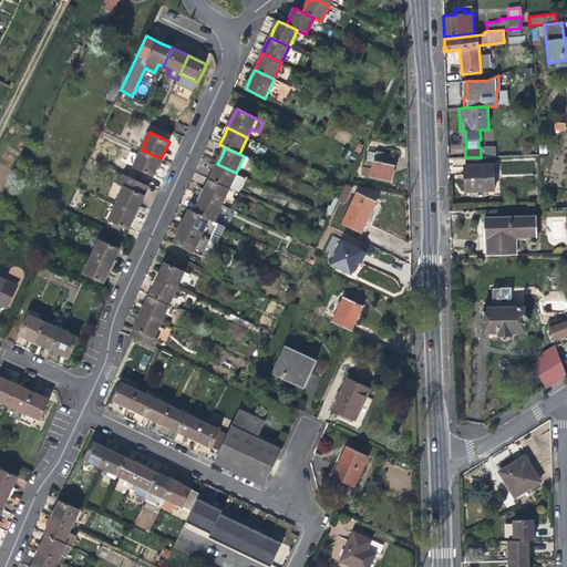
[(156,168),(161,158),(142,150),(134,167),(153,176),(156,168)]
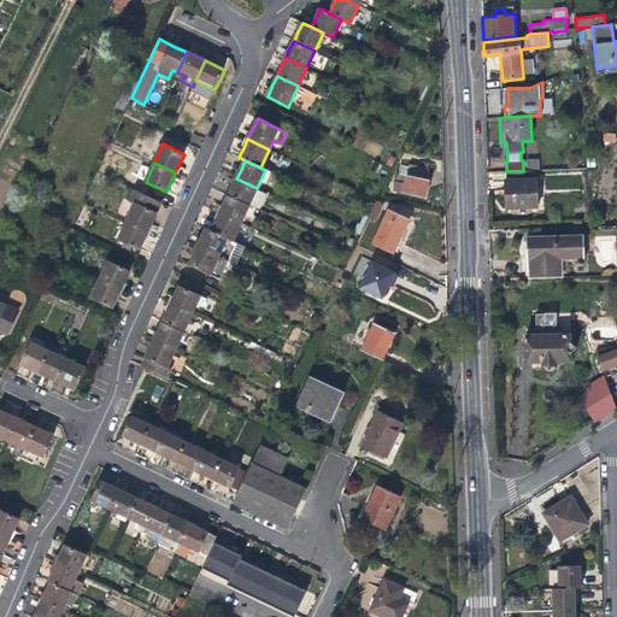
[(393,192),(425,198),(428,184),(429,180),(427,178),(428,169),(410,165),(409,166),(400,165),(397,182),(395,182),(393,192)]
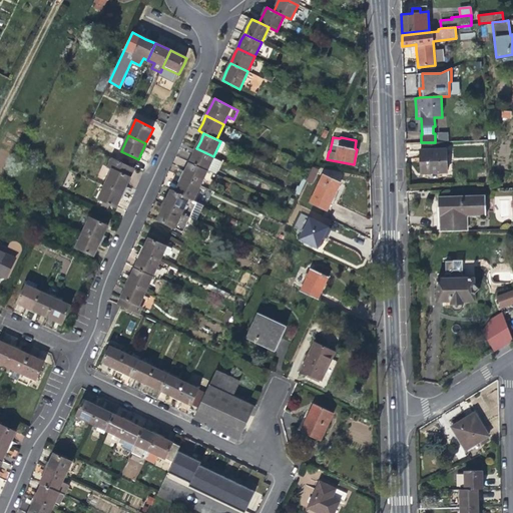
[(435,142),(421,142),(421,149),(420,149),(420,157),(421,173),(447,171),(446,148),(447,148),(447,141),(435,142)]
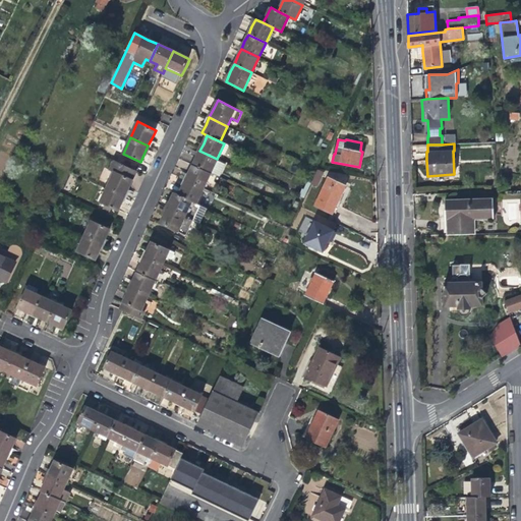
[(216,161),(217,159),(199,151),(195,160),(192,166),(211,174),(219,178),(225,166),(216,161)]
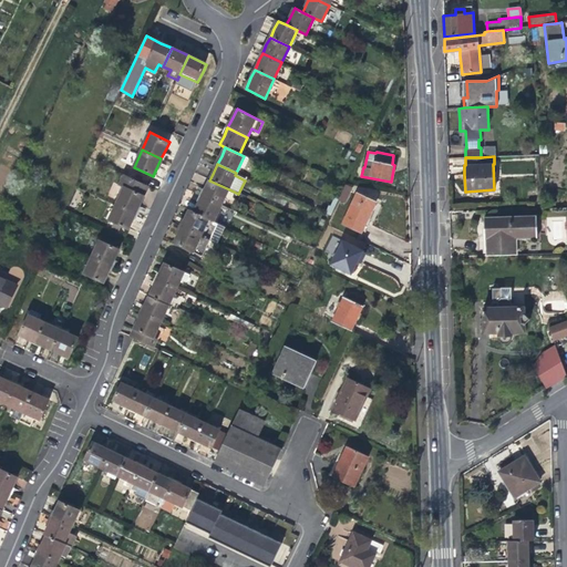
[(124,187),(117,203),(136,212),(143,198),(148,185),(123,174),(119,185),(124,187)]
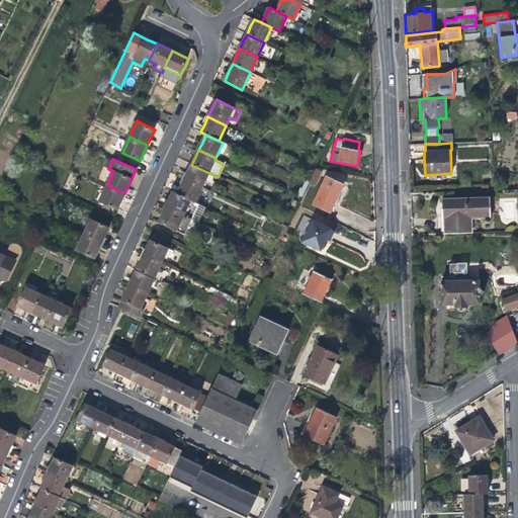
[(188,172),(184,179),(202,187),(209,173),(191,165),(188,172)]
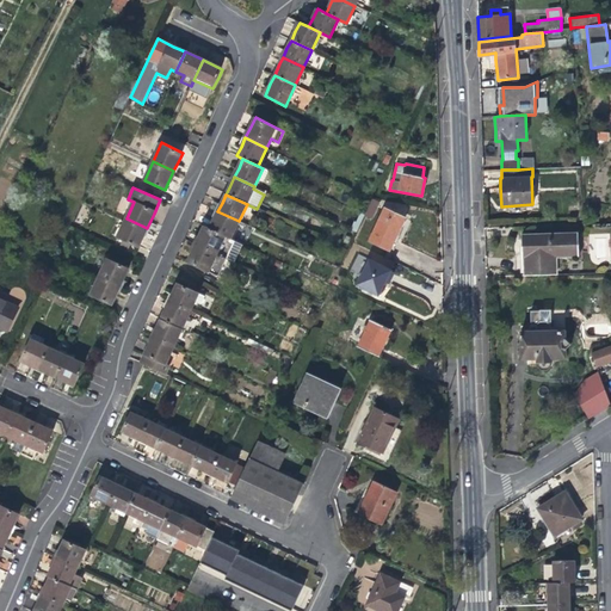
[(386,209),(371,240),(390,250),(396,238),(405,218),(386,209)]
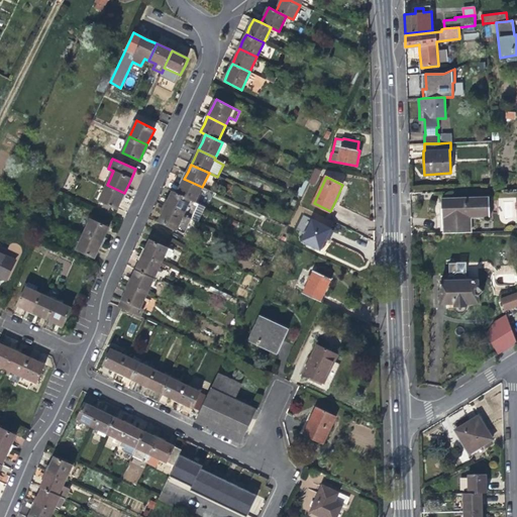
[(182,184),(178,194),(191,200),(195,202),(202,187),(184,179),(182,184)]
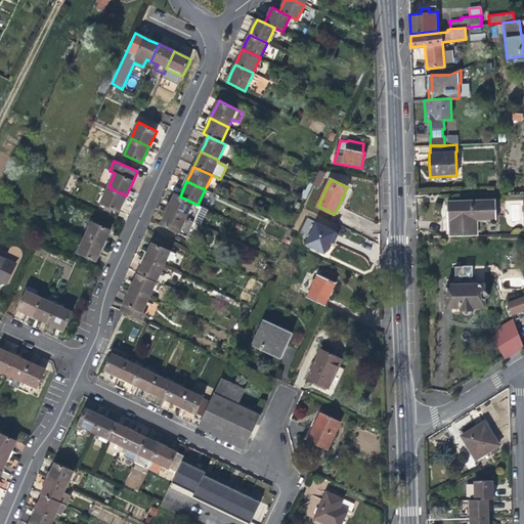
[(122,206),(126,195),(108,187),(100,204),(119,212),(122,206)]
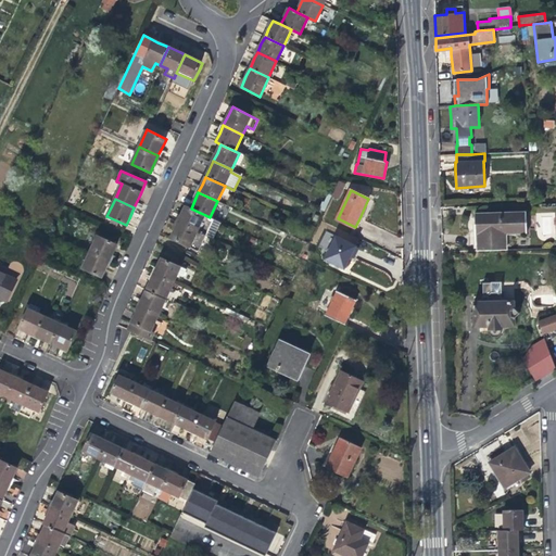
[(214,219),(210,217),(205,215),(191,209),(186,206),(182,212),(181,216),(178,222),(198,231),(206,236),(214,219)]
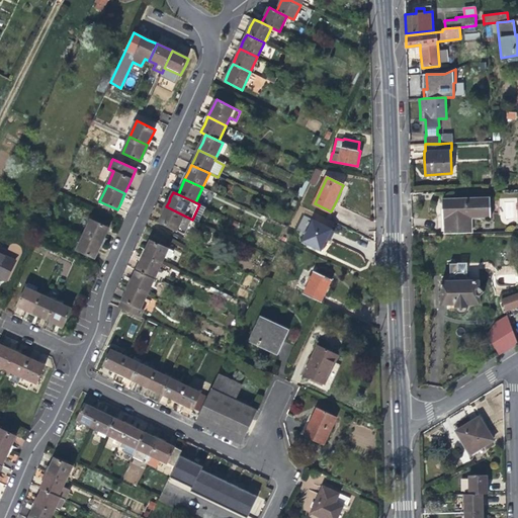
[(443,234),(472,233),(472,219),(491,218),(490,196),(442,198),(442,214),(443,234)]
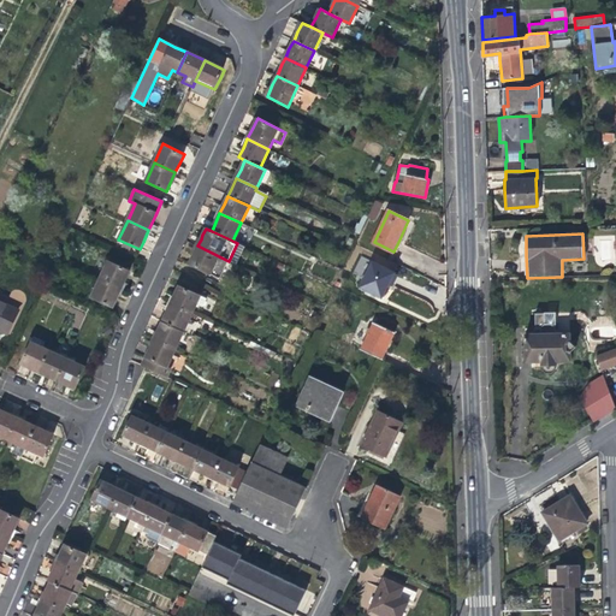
[(220,279),(229,261),(219,256),(197,246),(195,253),(189,265),(220,279)]
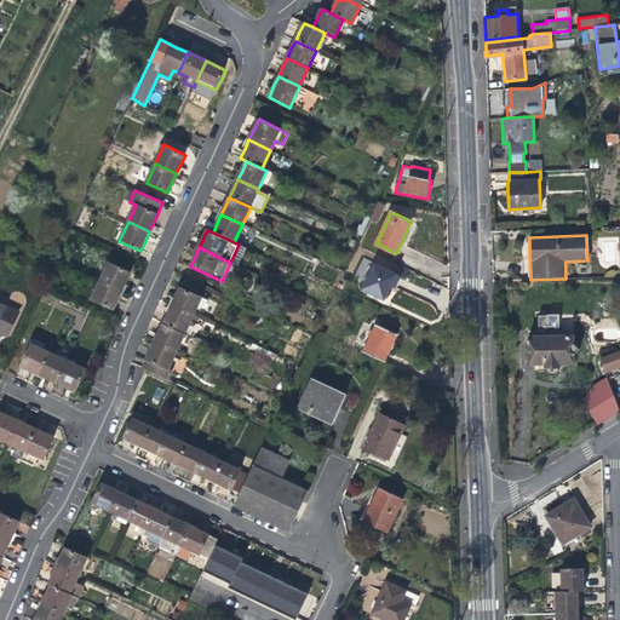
[(110,262),(102,280),(122,290),(127,281),(131,273),(110,262)]
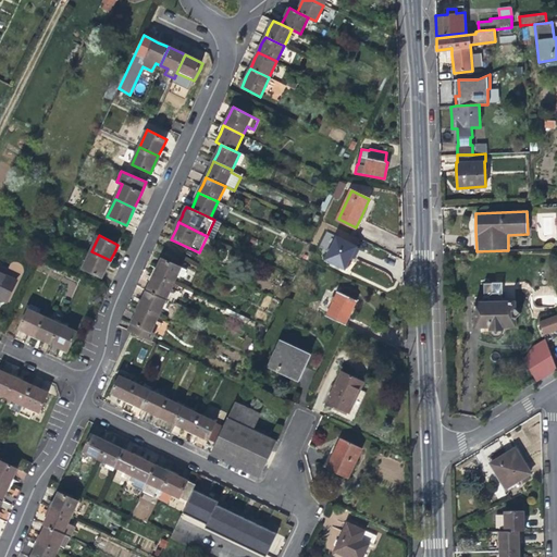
[(337,237),(326,259),(345,268),(349,259),(356,247),(337,237)]
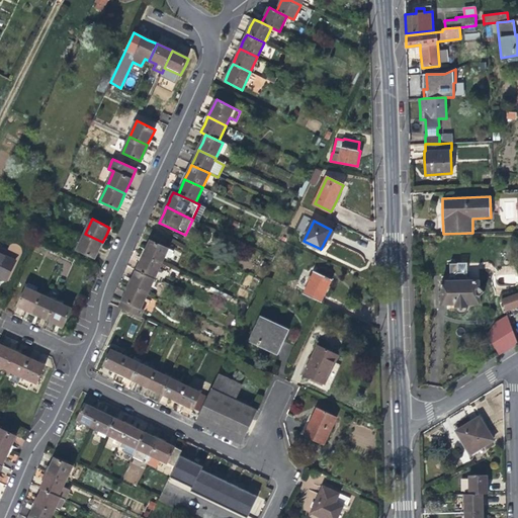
[(99,248),(102,242),(85,234),(77,250),(95,258),(99,248)]
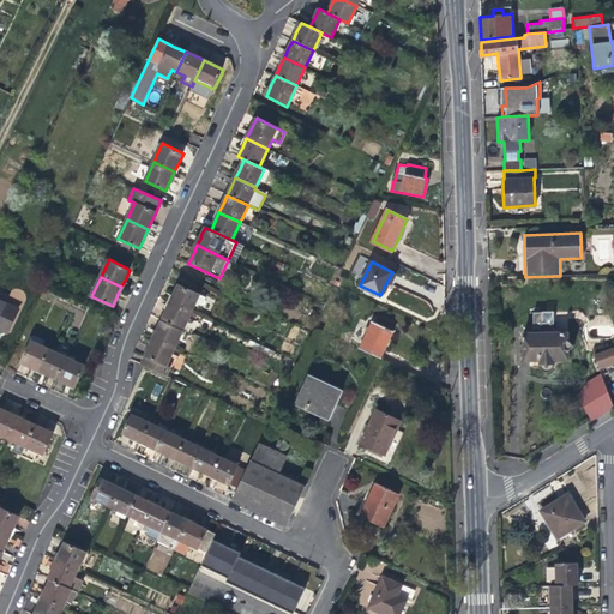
[(176,292),(170,302),(192,313),(196,305),(199,307),(200,305),(203,306),(206,298),(179,284),(176,292)]
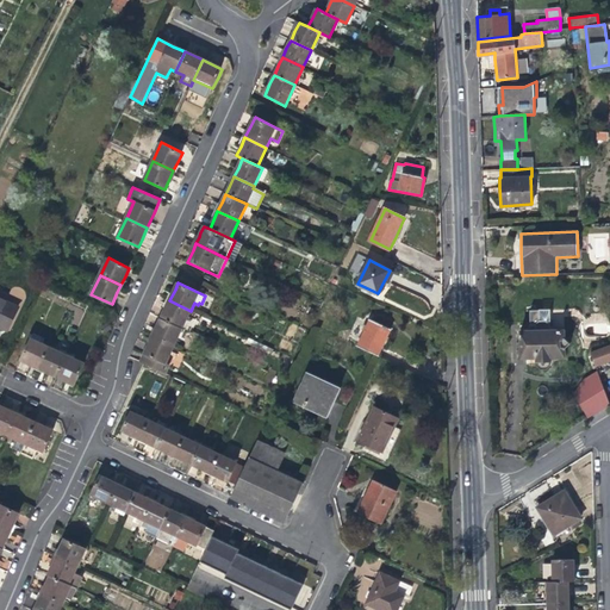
[(0,297),(0,327),(8,331),(19,307),(0,297)]
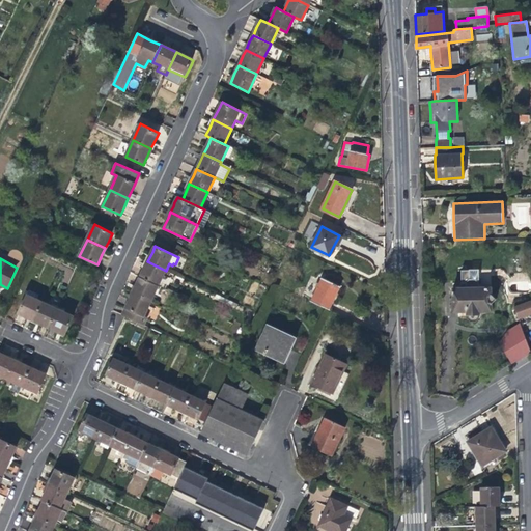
[(159,285),(166,271),(147,261),(144,269),(141,277),(159,285)]
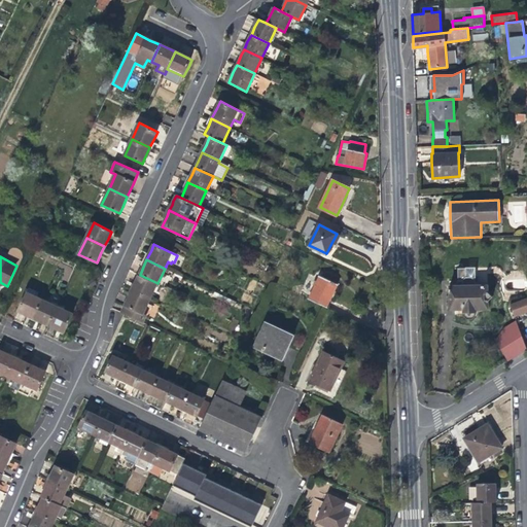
[(487,292),(487,284),(475,285),(473,267),(456,268),(457,281),(454,285),(449,285),(450,293),(450,309),(462,309),(463,312),(463,313),(463,316),(466,319),(471,319),(475,316),(473,312),(476,312),(476,308),(487,308),(487,302),(491,296),(487,292)]
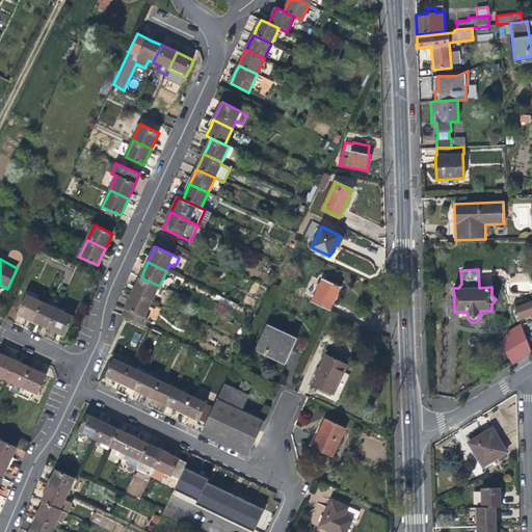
[(137,285),(134,292),(152,301),(159,286),(141,277),(137,285)]
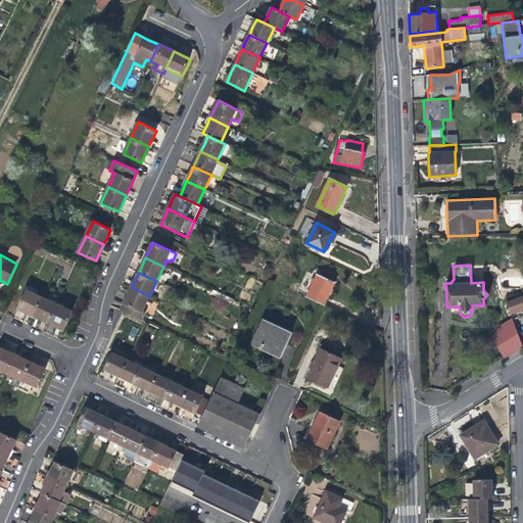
[(307,297),(323,304),(329,293),(334,282),(319,275),(307,297)]
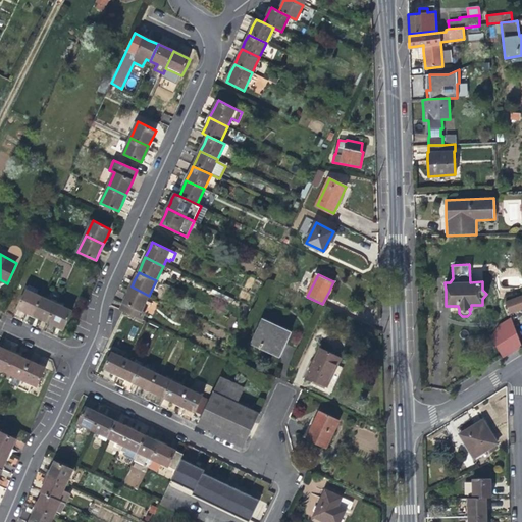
[(120,309),(124,311),(143,319),(146,313),(142,311),(149,296),(132,286),(127,295),(120,309)]
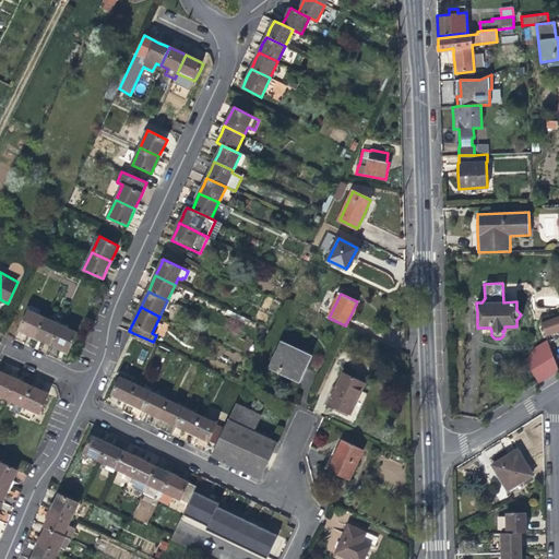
[(26,331),(36,335),(44,319),(27,310),(20,328),(26,331)]
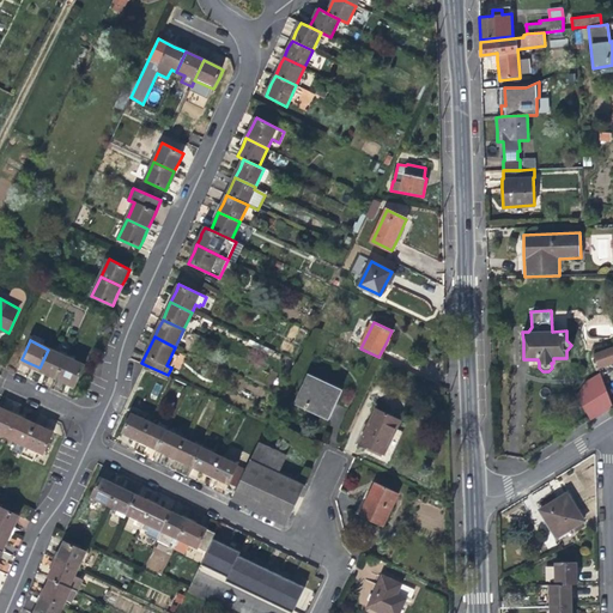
[(612,345),(593,353),(599,369),(612,363),(612,345)]
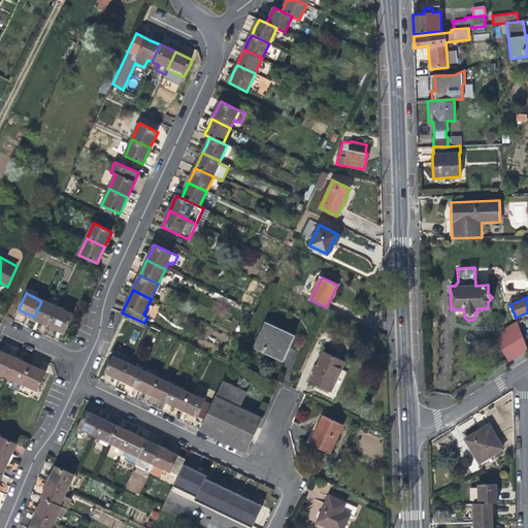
[(58,308),(41,301),(34,317),(44,322),(51,325),(58,308)]
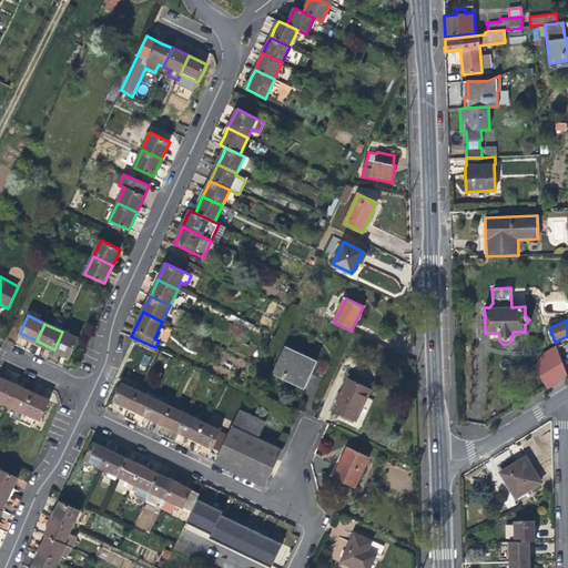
[(79,340),(62,332),(54,350),(64,354),(71,357),(79,340)]
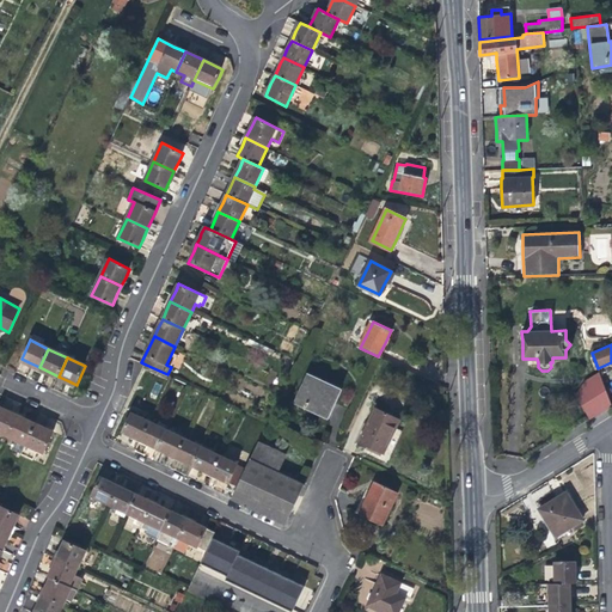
[(308,377),(297,402),(326,416),(330,408),(338,390),(308,377)]
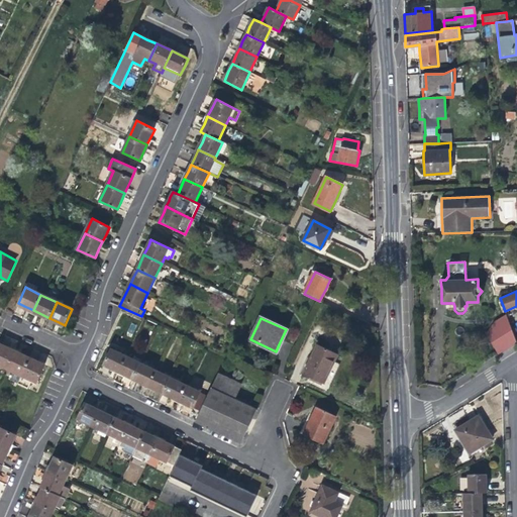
[(493,338),(502,353),(516,343),(516,338),(510,327),(493,338)]
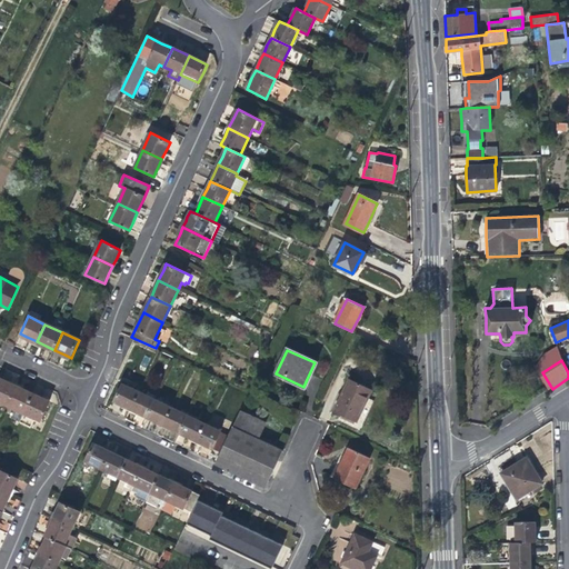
[(0,401),(8,405),(17,387),(10,383),(0,378),(0,401)]
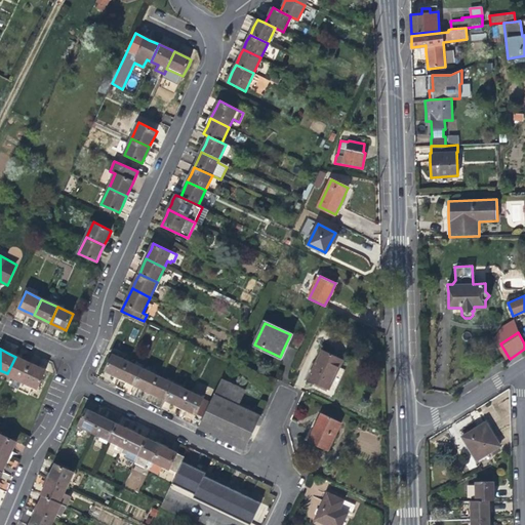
[(322,350),(308,379),(328,390),(335,375),(342,359),(322,350)]
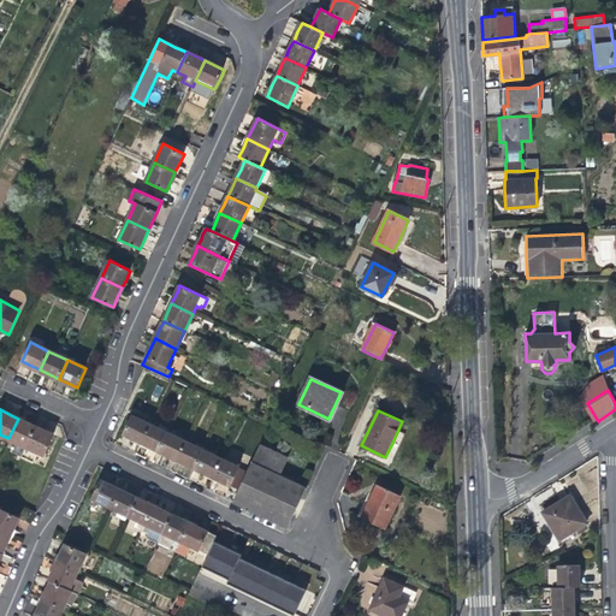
[(135,439),(142,443),(150,425),(132,415),(123,433),(135,439)]
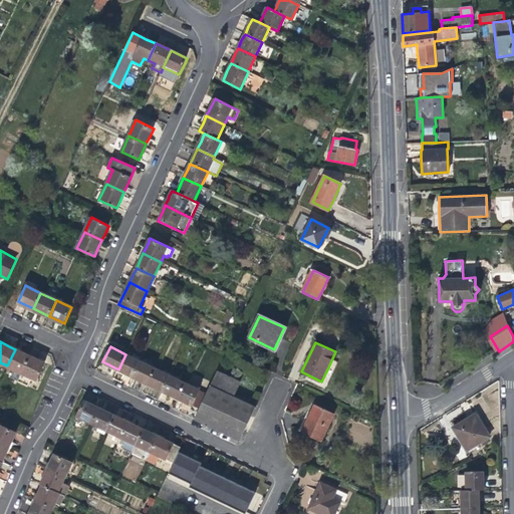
[(22,352),(15,349),(7,365),(21,372),(29,355),(22,352)]
